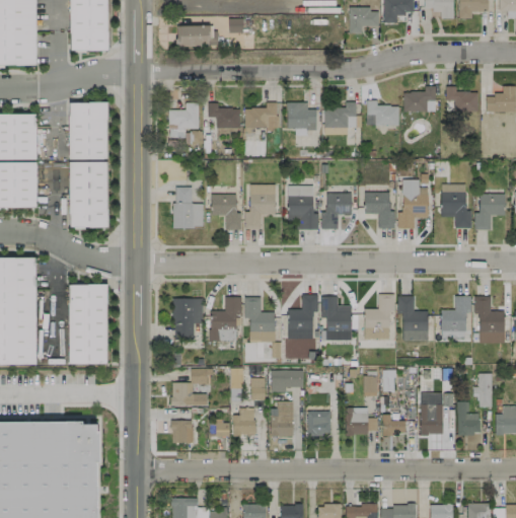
[(0,0),(35,0),(35,66),(0,66),(0,0)]
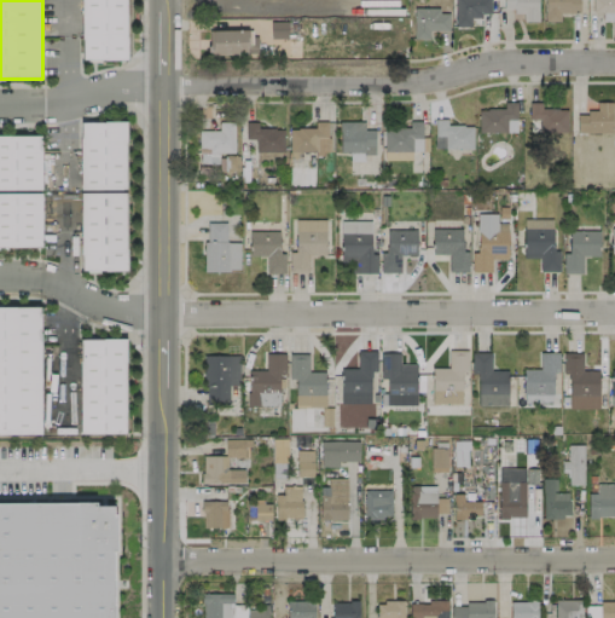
[(83,0),(128,0),(129,59),(85,59),(83,0)]
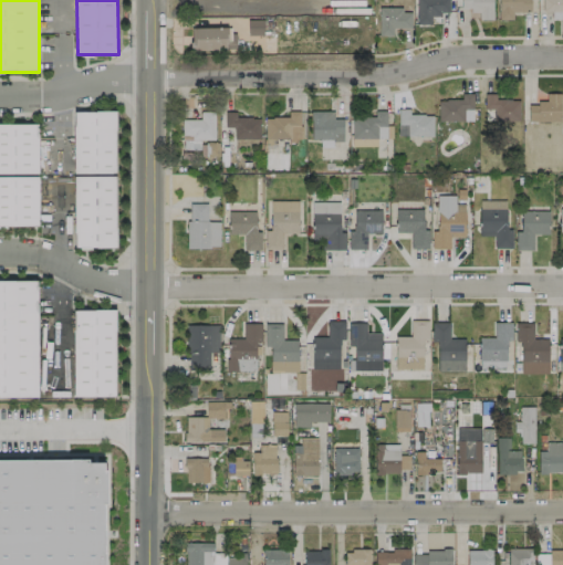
[(451,0),(419,0),(419,24),(434,25),(434,14),(451,14),(451,0)]
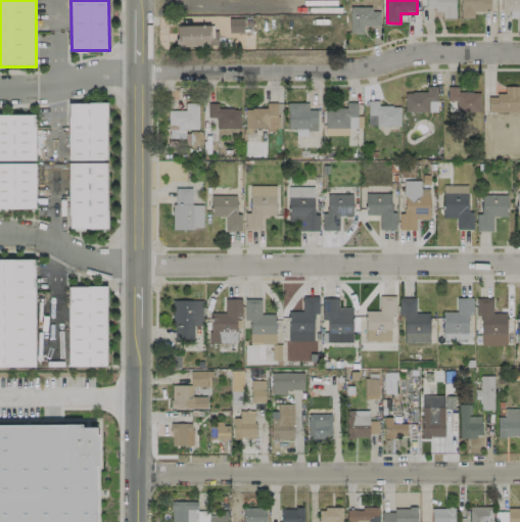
[(492,0),(462,0),(463,19),(476,19),(476,11),(492,11),(492,0)]
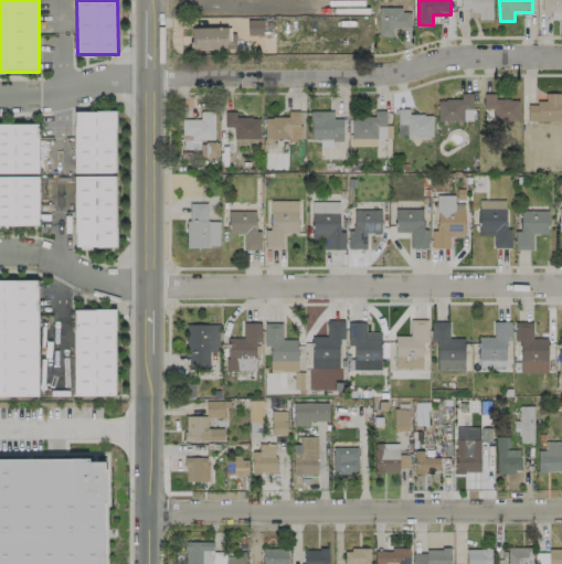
[(561,0),(543,0),(544,12),(553,12),(554,21),(561,20),(561,0)]
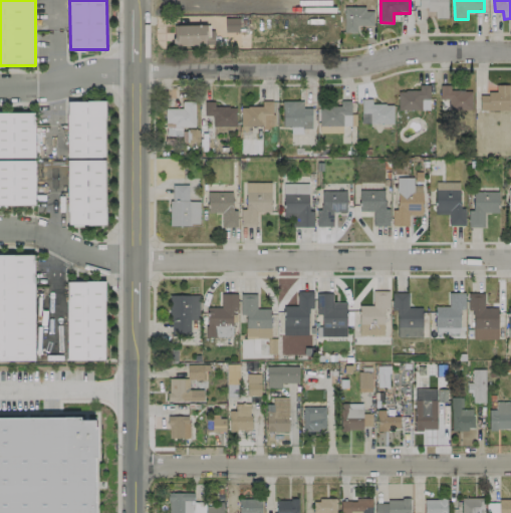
[(345,33),(358,33),(358,26),(375,26),(375,12),(367,11),(367,7),(346,7),(345,33)]
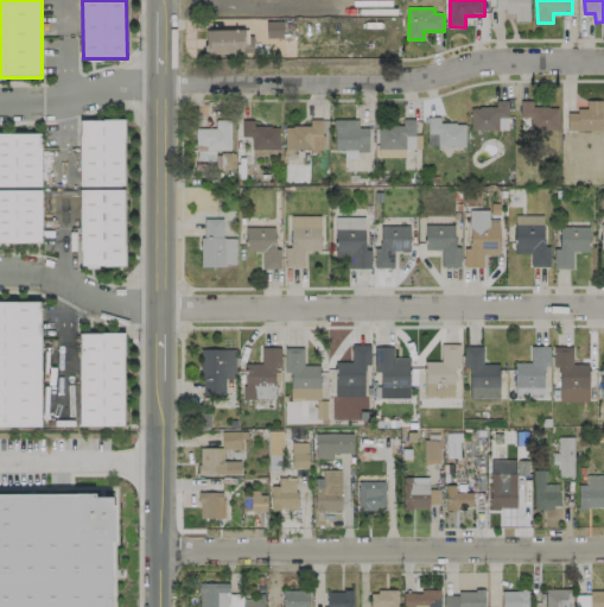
[(284,23),(269,21),(268,38),(284,38),(284,23)]
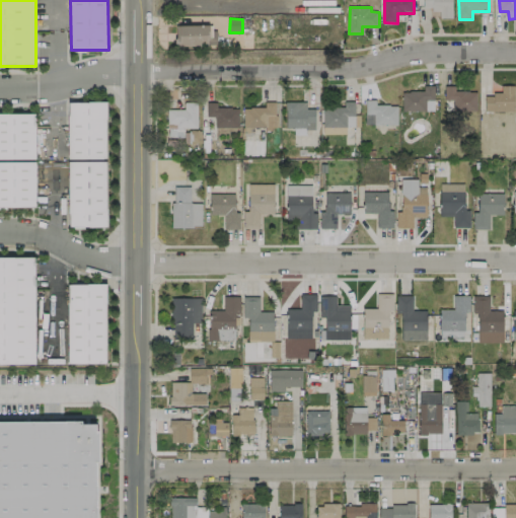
[(177,26),(178,47),(217,46),(217,25),(177,26)]
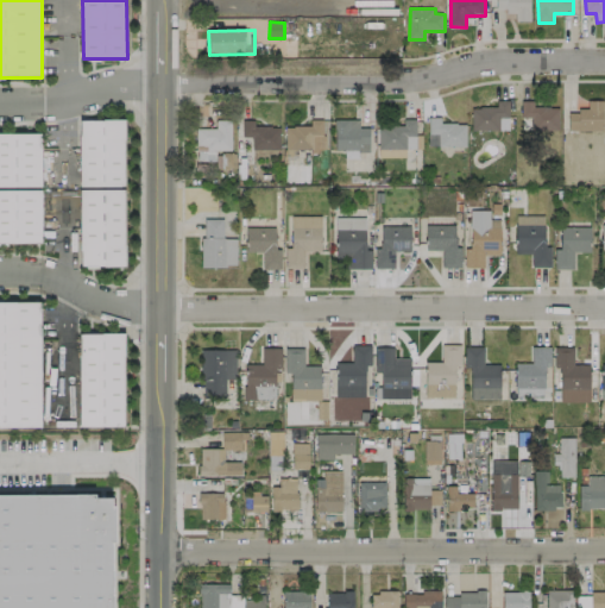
[(473,131),(511,131),(511,101),(499,101),(499,108),(474,108),(473,131)]
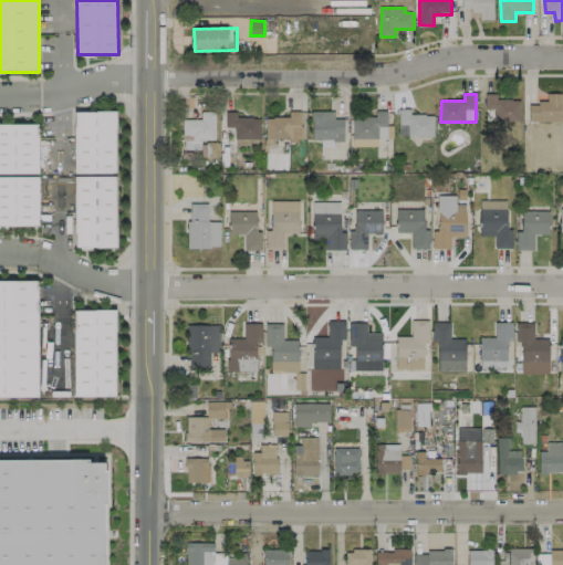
[(531,121),(562,122),(562,94),(549,94),(549,104),(531,103),(531,121)]
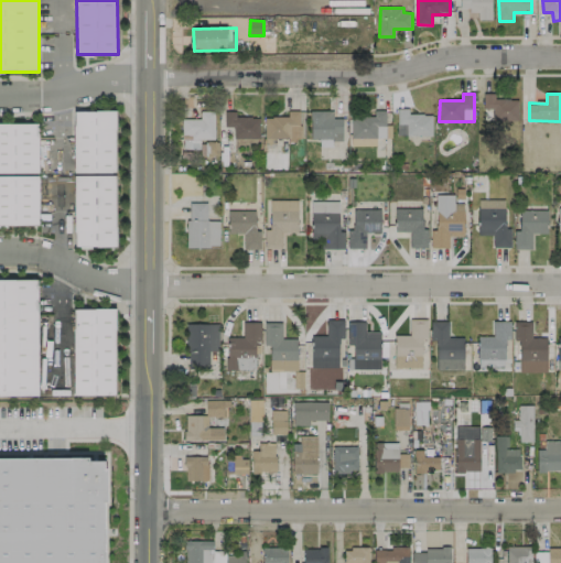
[(495,121),(520,121),(520,100),(497,100),(496,95),(485,95),(485,109),(495,109),(495,121)]
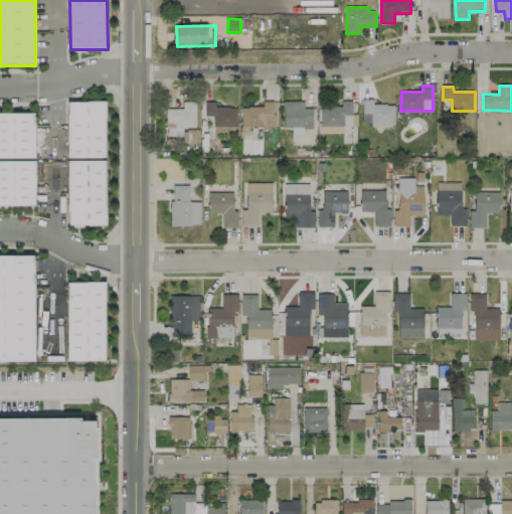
[(364,125),(396,125),(396,105),(375,105),(375,100),(364,100),(364,125)]
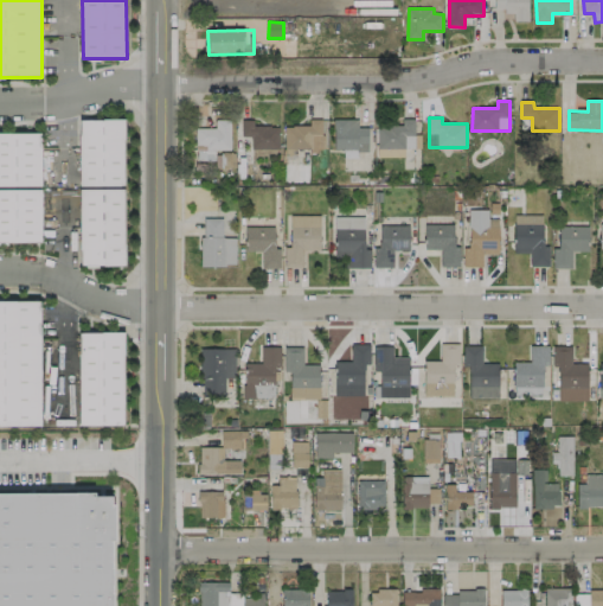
[(198,129),(198,163),(217,161),(217,151),(233,151),(232,120),(218,121),(218,129),(198,129)]
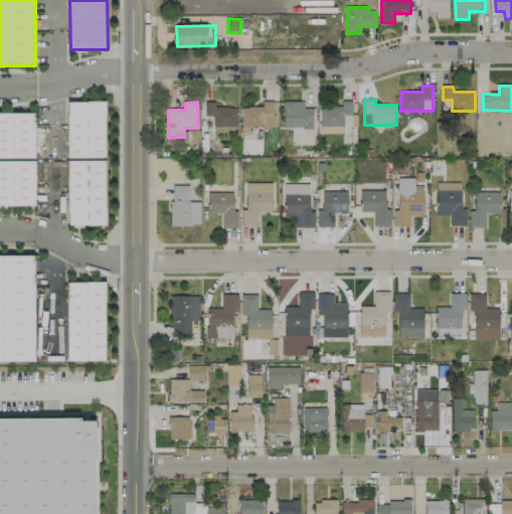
[(217,108),(217,103),(207,102),(206,116),(216,117),(215,127),(238,127),(239,108),(217,108)]
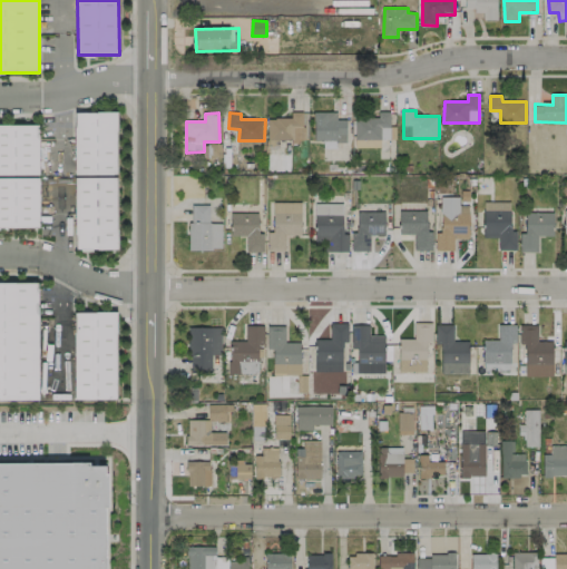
[(293,119),(271,119),(270,147),(281,148),(281,141),(305,141),(306,113),(293,113),(293,119)]
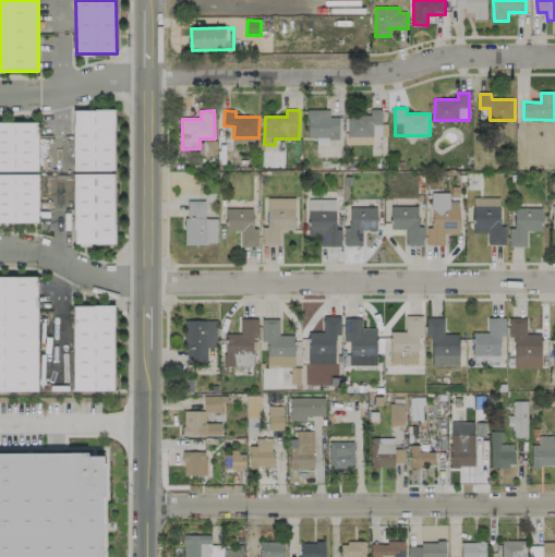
[(332,110),(309,110),(310,138),(318,138),(318,146),(332,145),(332,140),(341,140),(340,118),(332,118),(332,110)]
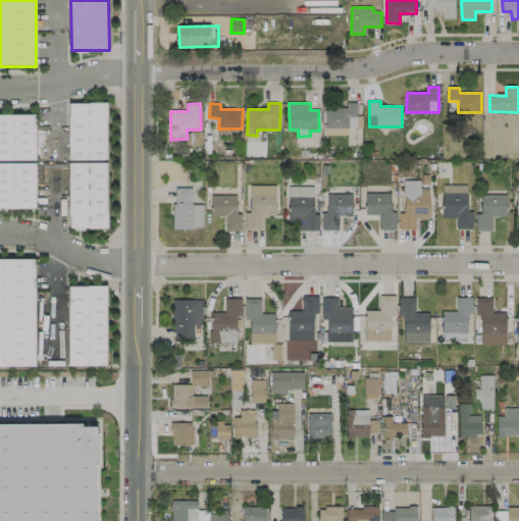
[(359,103),(348,103),(348,108),(326,108),(326,127),(359,128),(359,103)]
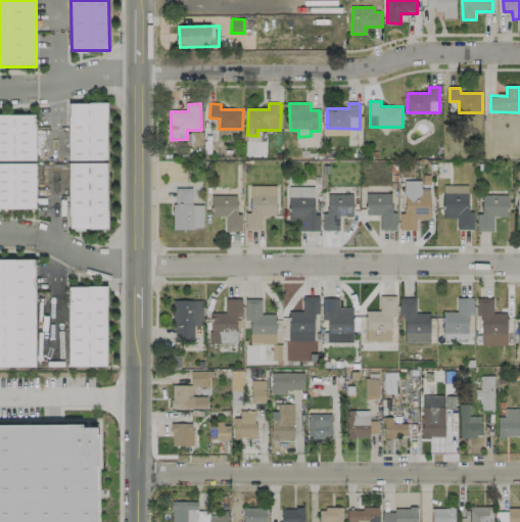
[(71,104),(107,104),(107,160),(71,160),(71,104)]
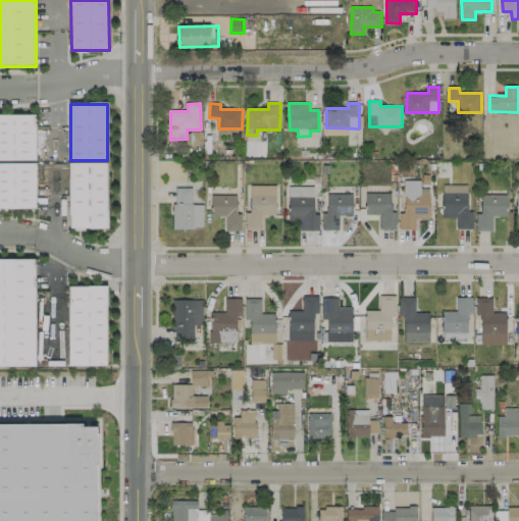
[(0,115),(37,115),(37,160),(0,160),(0,115)]
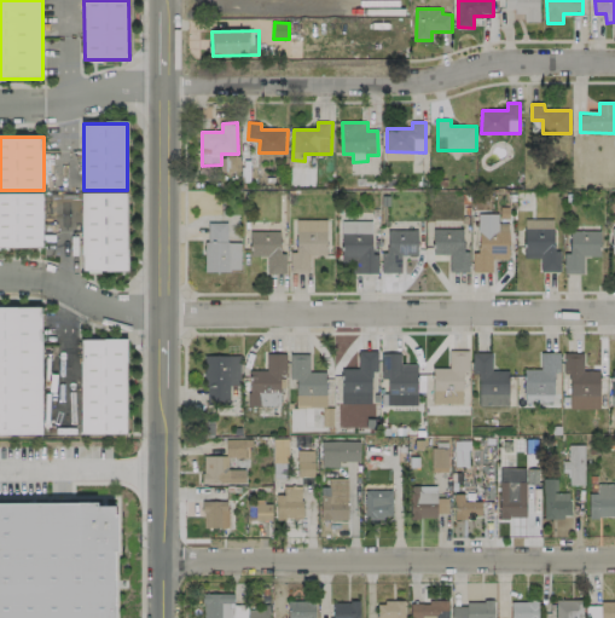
[(242,172),(242,157),(222,157),(222,171),(242,172)]
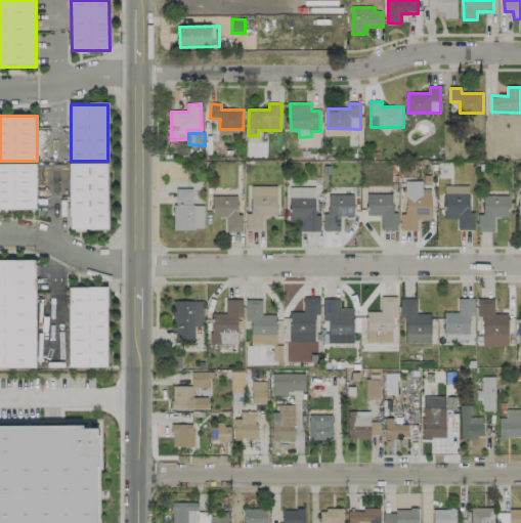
[(0,163),(37,163),(37,209),(0,209),(0,163)]
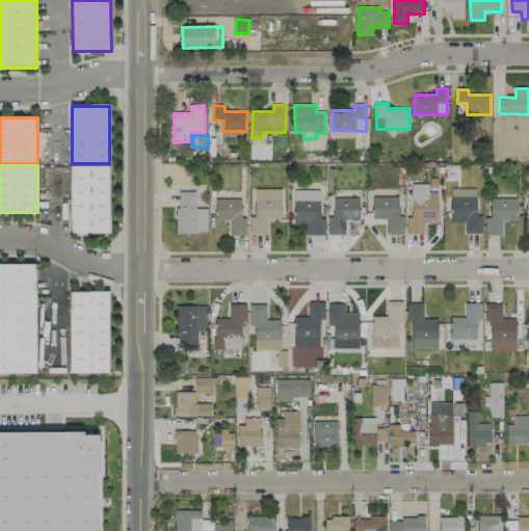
[(72,166),(110,166),(110,233),(72,233),(72,166)]
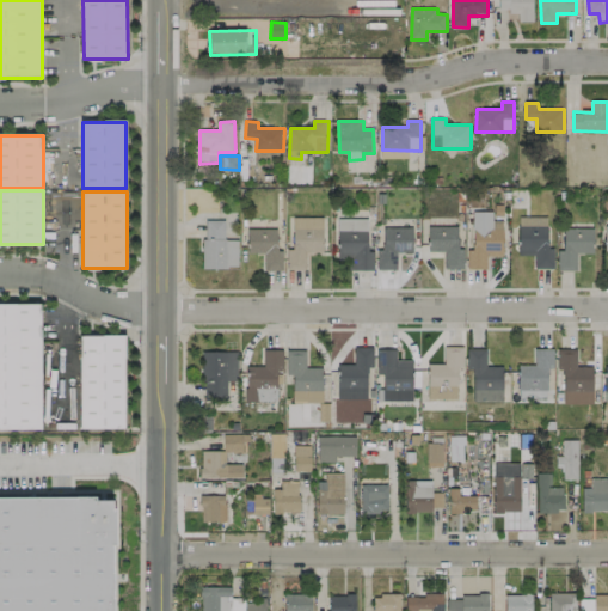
[(504,257),(505,221),(495,220),(495,212),(476,212),(476,250),(470,250),(470,269),(489,269),(489,257),(504,257)]
